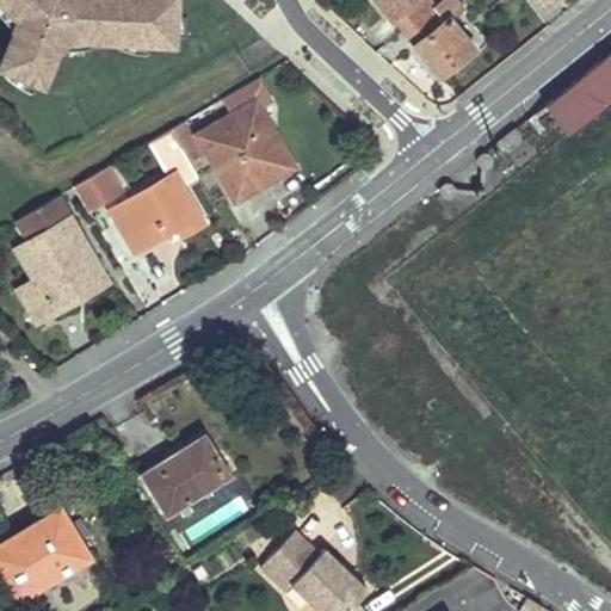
[(0,0),(0,1),(20,20),(0,65),(0,66),(42,84),(62,38),(172,43),(173,31),(183,32),(183,24),(183,17),(180,11),(177,4),(173,0),(0,0)]
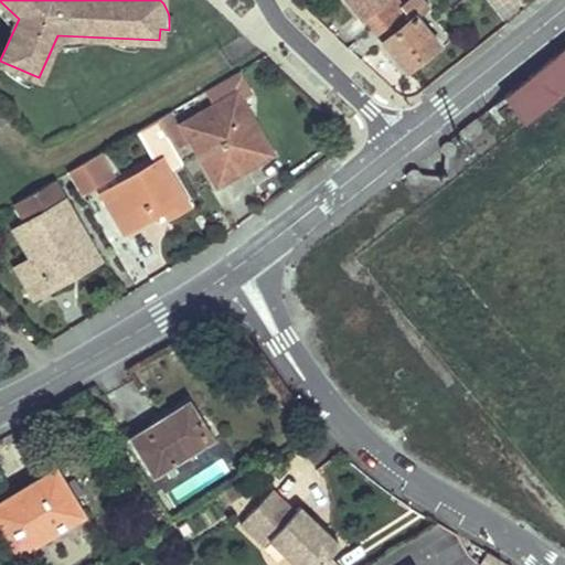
[(364,14),(374,27),(401,6),(395,0),(349,0),(361,16),(364,14)]
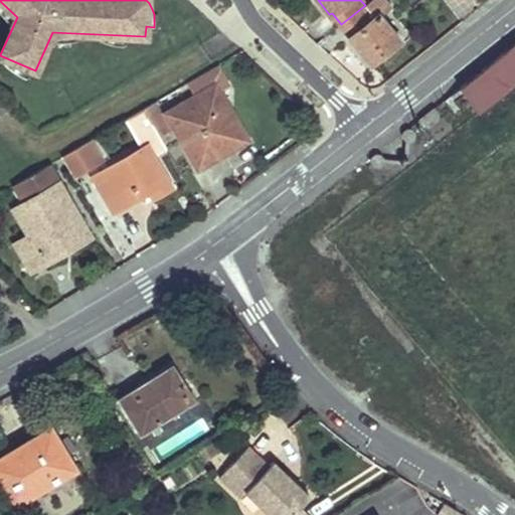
[(369,49),(376,57),(399,38),(379,12),(387,4),(384,0),(370,0),(365,5),(341,24),(349,35),(348,36),(363,55),(369,49)]
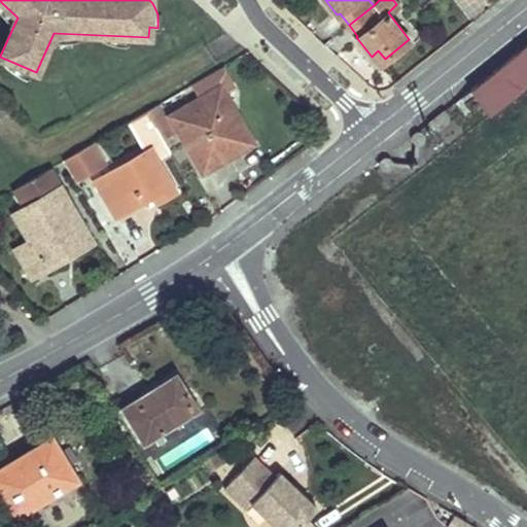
[(526,44),(469,91),(486,111),(526,77),(526,44)]
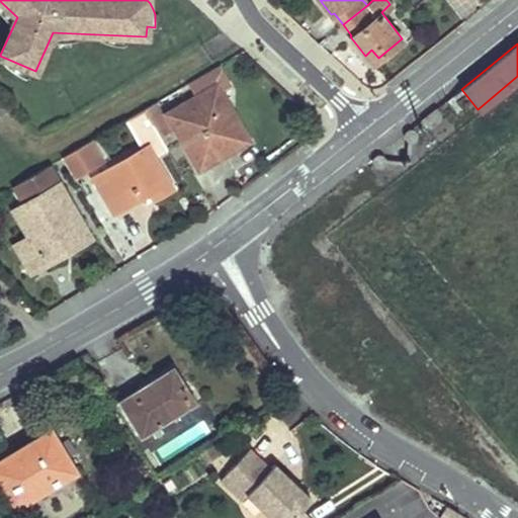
[(371,50),(365,56),(371,63),(378,58),(371,50)]
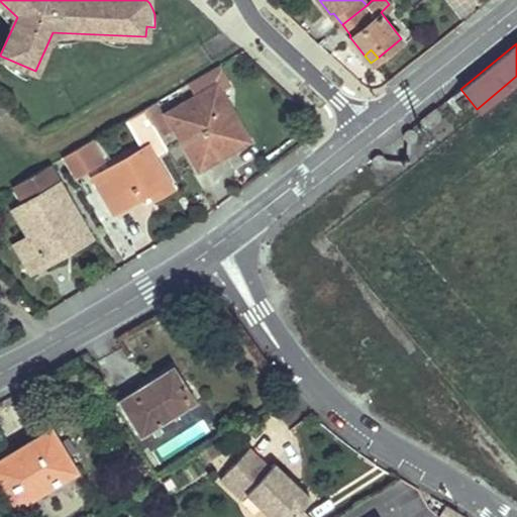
[(209,156),(243,136),(219,91),(229,86),(216,64),(187,81),(196,97),(166,114),(197,172),(213,163),(209,156)]
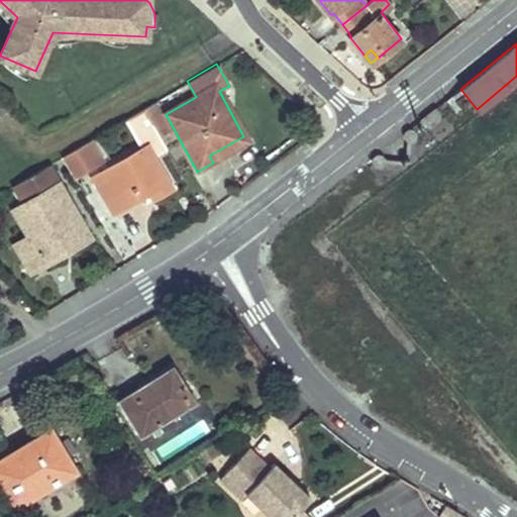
[(168,129),(152,102),(143,107),(159,134),(168,129)]
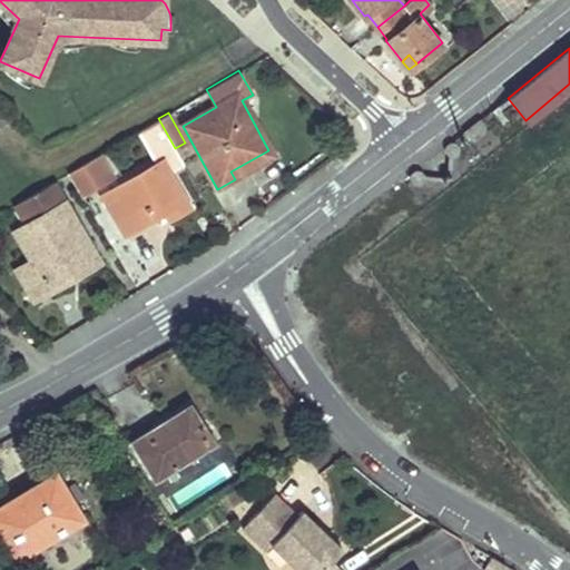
[(467,138),(474,140),(483,133),(484,128),(479,121),(463,134),(467,138)]
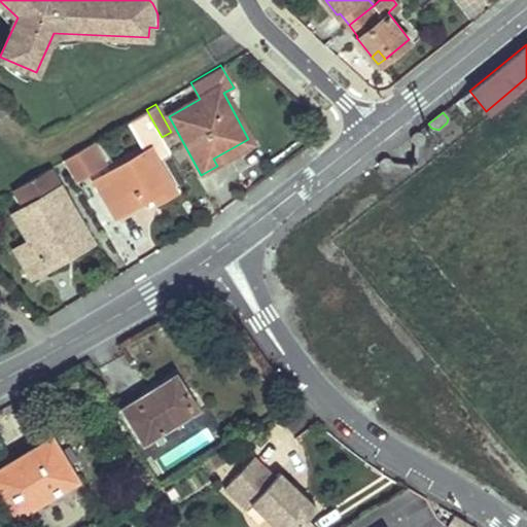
[(213,159),(217,166),(253,146),(248,139),(213,159)]
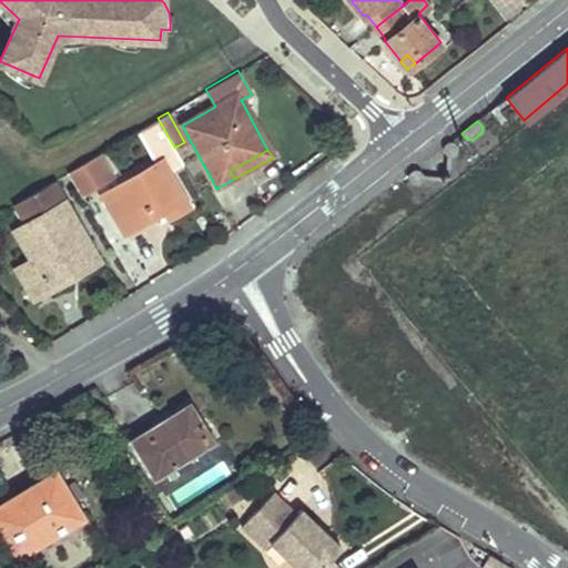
[(64,174),(79,198),(109,180),(94,156),(64,174)]
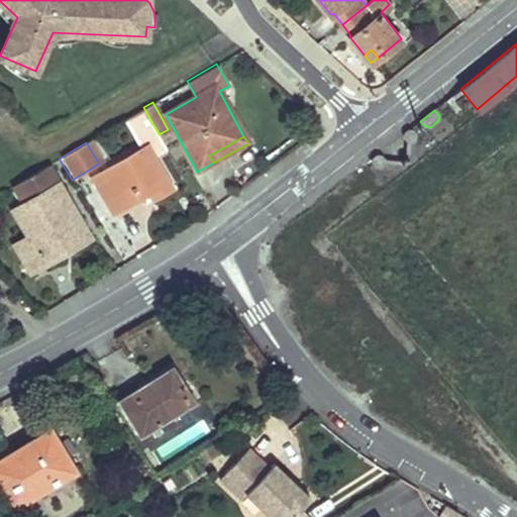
[(146,147),(91,179),(111,214),(142,196),(148,193),(152,200),(171,190),(146,147)]
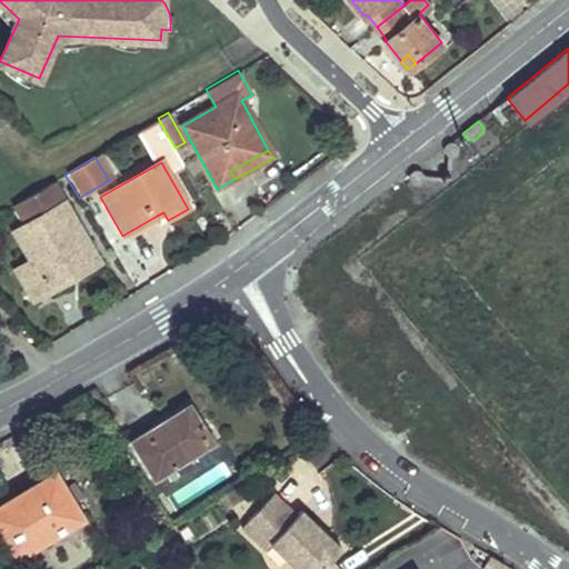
[(61,267),(91,250),(53,181),(15,205),(27,225),(13,232),(30,261),(17,270),(33,300),(69,280),(61,267)]
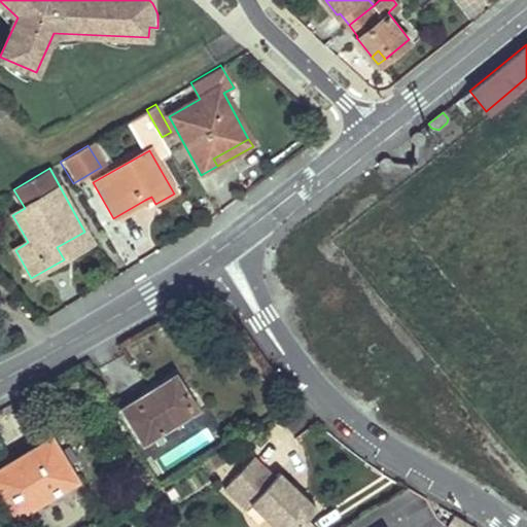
[(149,207),(155,204),(151,197),(145,200),(149,207)]
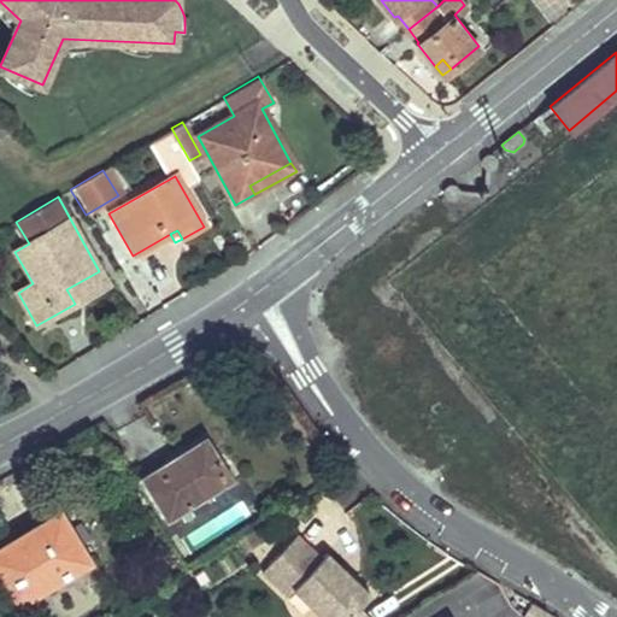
[(107,286),(99,271),(66,289),(75,304),(107,286)]
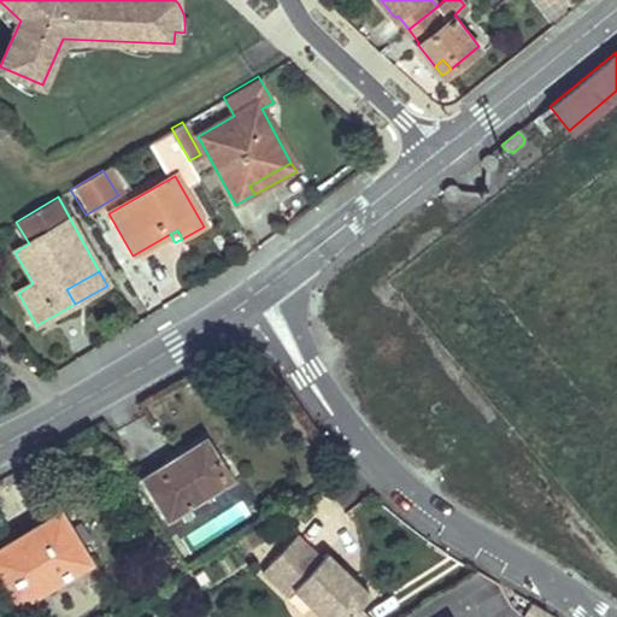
[(439,383),(423,364),(415,371),(430,389),(439,383)]
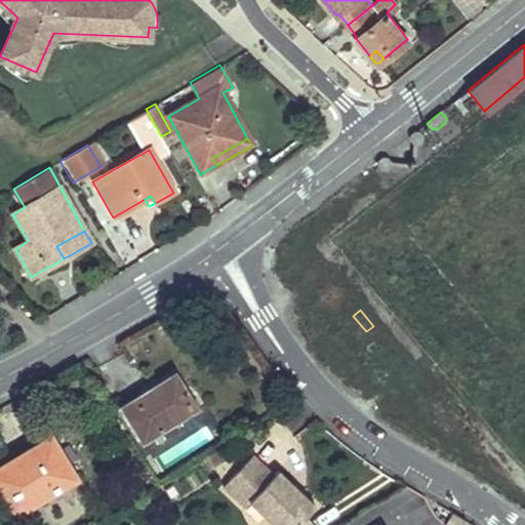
[(322,350),(315,350),(327,364),(329,358),(322,350)]
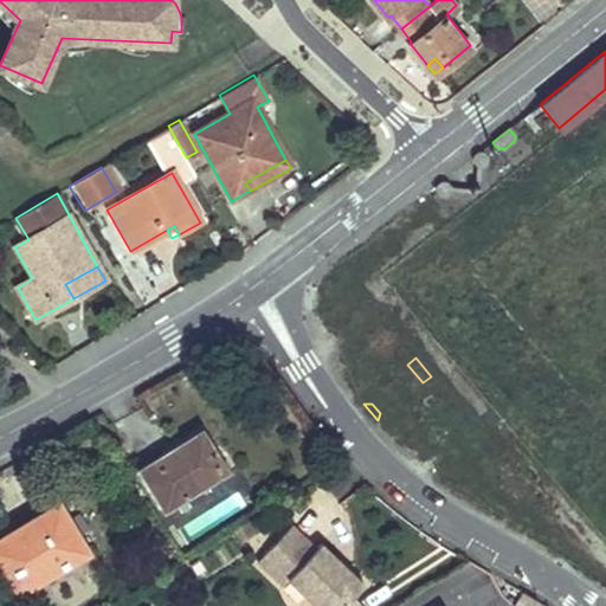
[(201,431),(139,469),(163,510),(227,472),(201,431)]
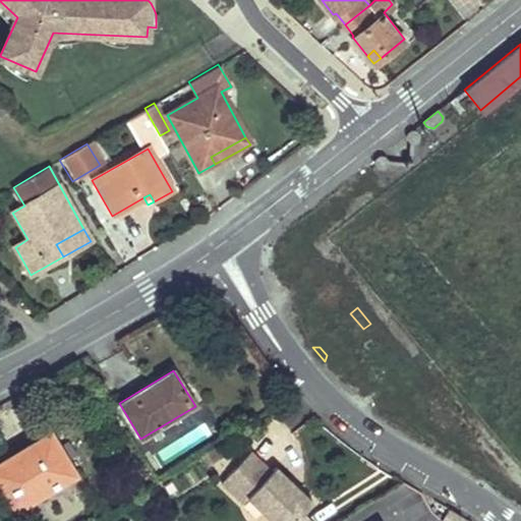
[(75,474),(51,432),(0,462),(0,493),(11,512),(75,474)]
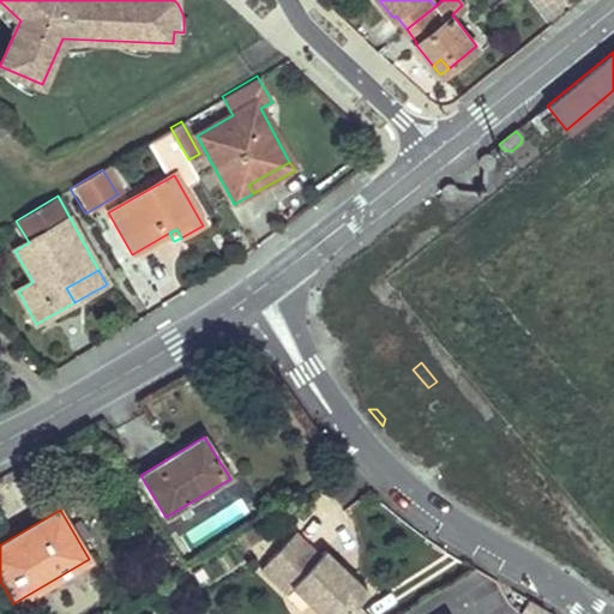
[(251,528),(245,531),(253,543),(259,540),(251,528)]
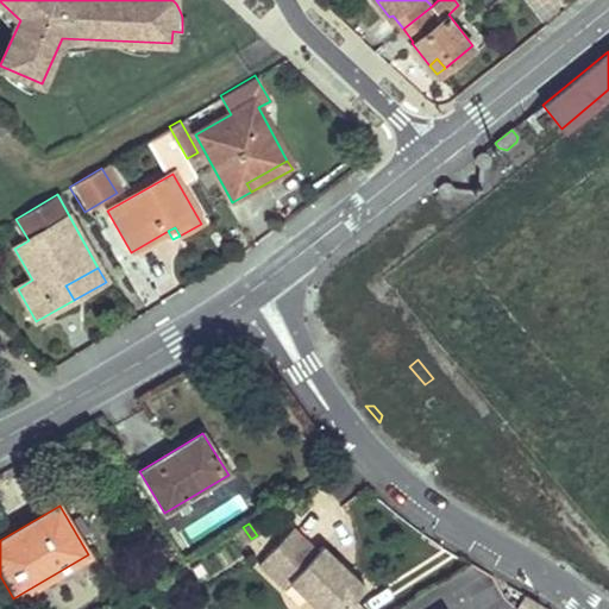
[(243,527),(233,533),(242,546),(251,539),(243,527)]
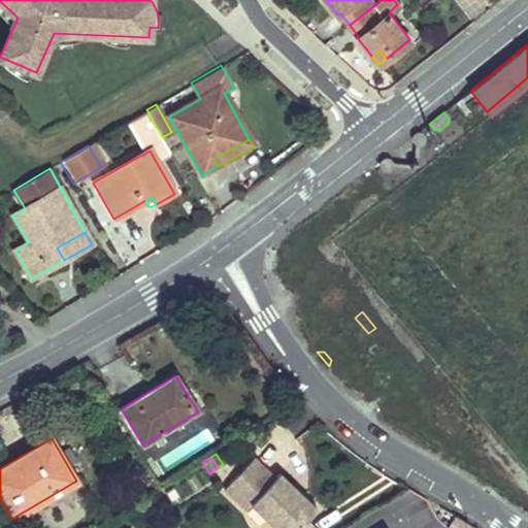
[(253,504),(277,527),(300,527),(304,524),(318,509),(304,496),(300,500),(291,491),(295,488),(281,474),(275,479),(255,459),(230,484),(241,494),(236,499),(248,508),(253,504)]
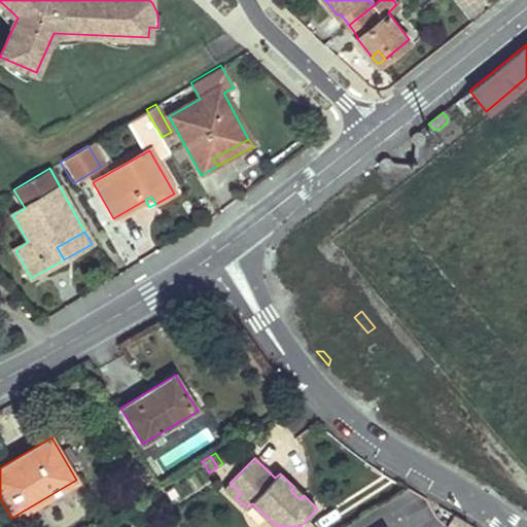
[(241,493),(230,483),(225,488),(236,498),(241,493)]
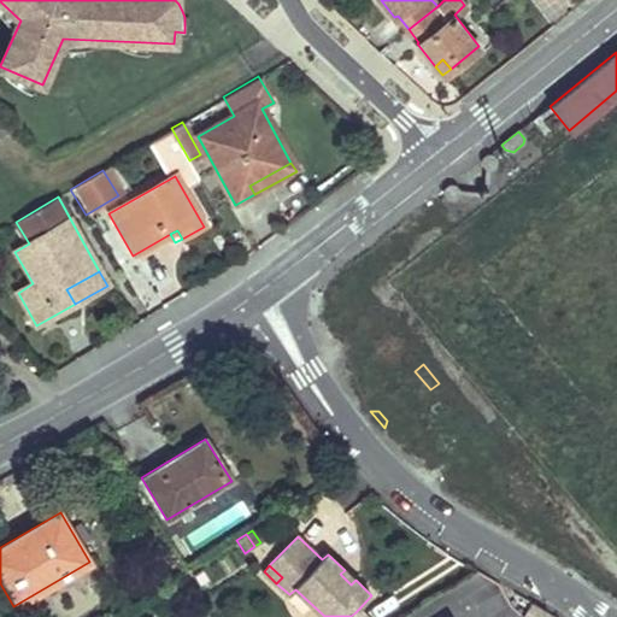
[(356,580),(345,570),(340,574),(351,585),(356,580)]
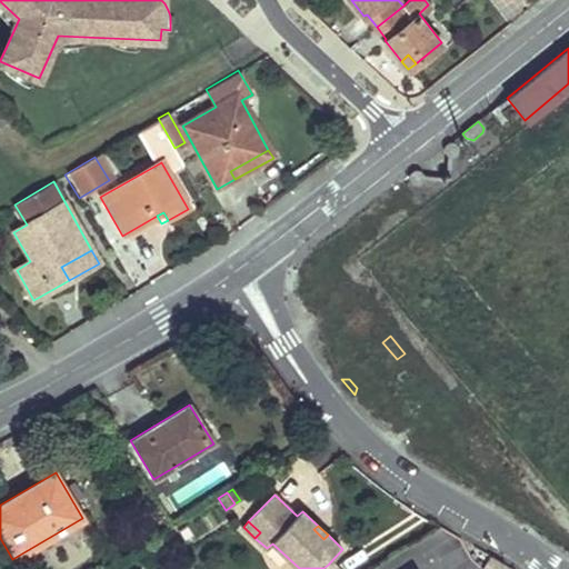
[(491,556),(482,568),(483,568),(503,568),(506,565),(491,556)]
